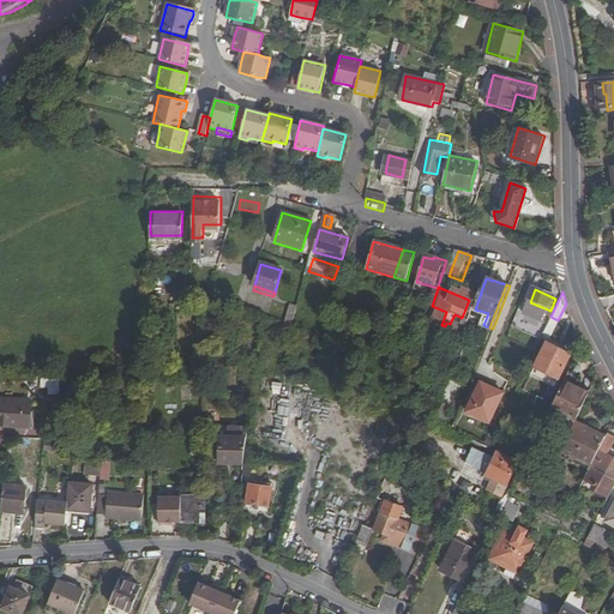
[(559,377),(571,353),(548,343),(537,367),(559,377)]
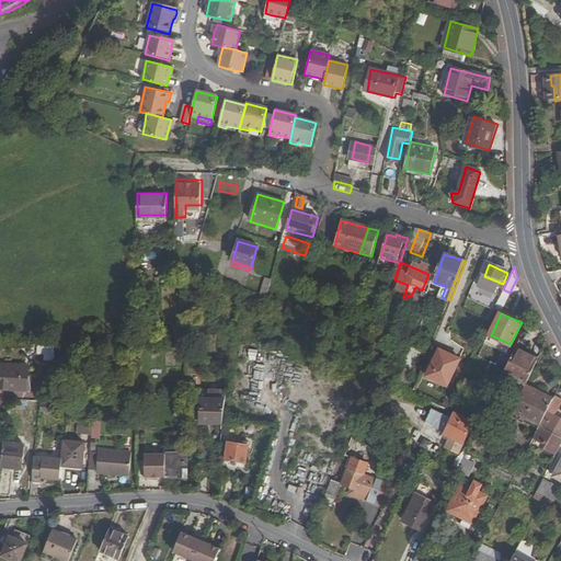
[(56,346),(39,346),(39,356),(56,357),(56,346)]
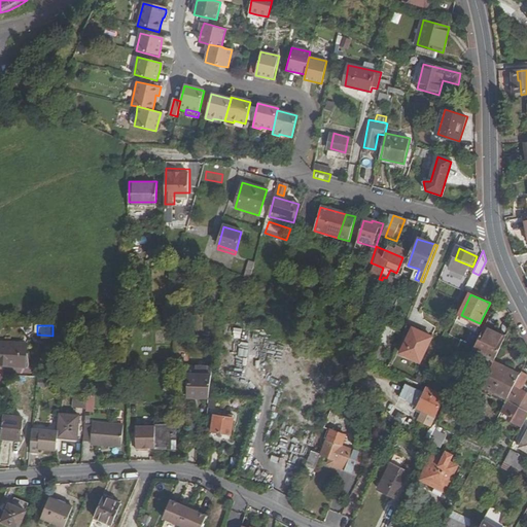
[(495,360),(506,337),(486,326),(475,350),(495,360)]
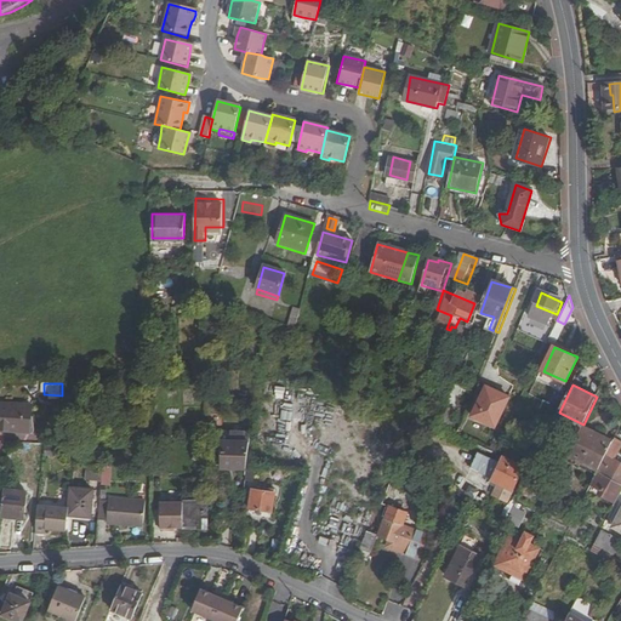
[(496,427),(510,397),(489,387),(483,400),(480,399),(473,416),(496,427)]
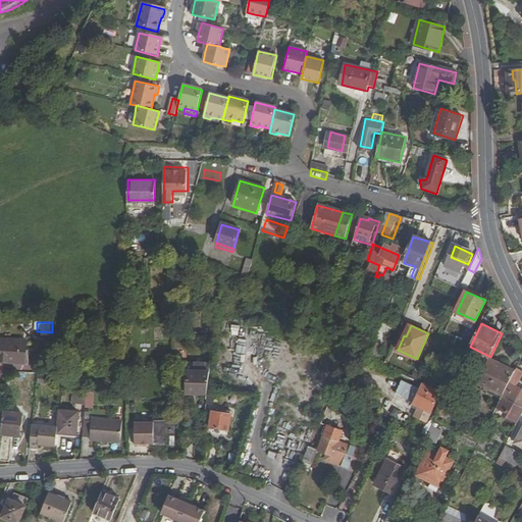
[(0,358),(0,364),(10,366),(11,363),(27,364),(28,344),(1,342),(0,358)]
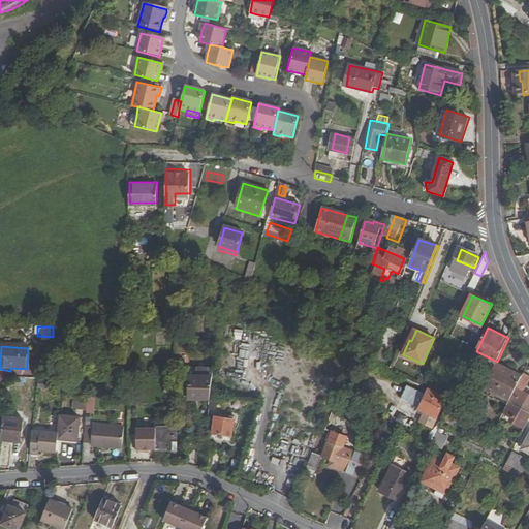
[(511,398),(522,376),(510,370),(508,372),(495,366),(486,385),(511,398)]
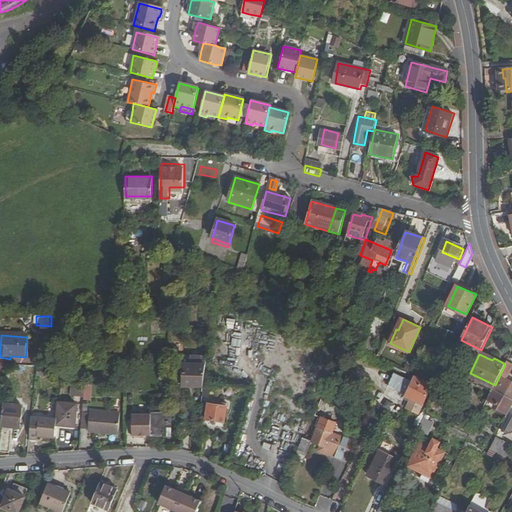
[(183,387),(203,388),(206,358),(183,357),(183,387)]
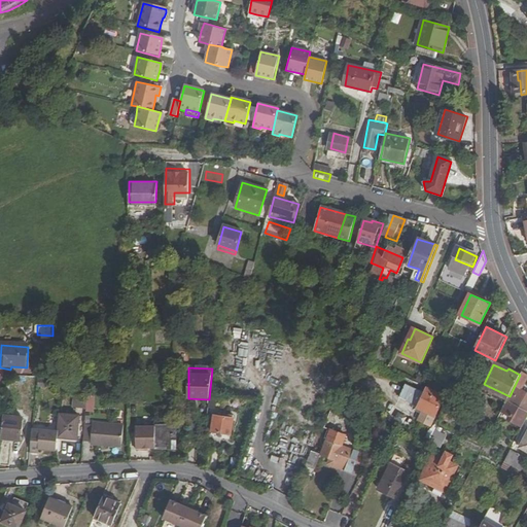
[(522,427),(526,418),(526,393),(521,390),(526,379),(526,375),(522,373),(520,375),(510,396),(502,409),(511,414),(508,419),(522,427)]
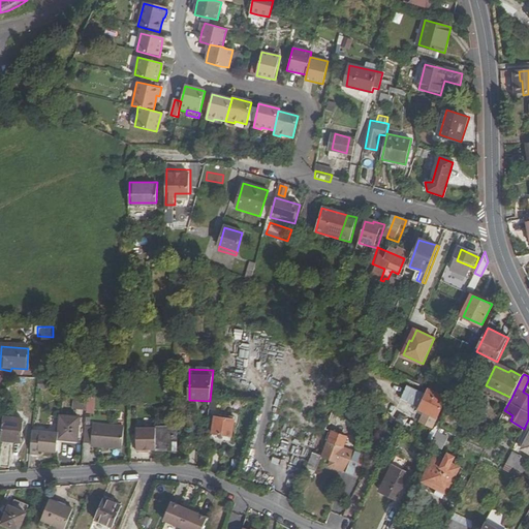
[(447,398),(428,390),(417,411),(423,413),(418,423),(433,429),(447,398)]
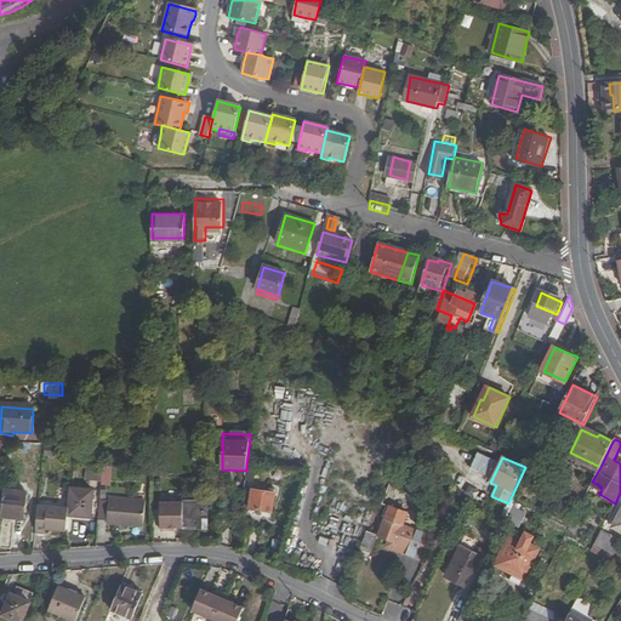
[(92,482),(102,482),(103,466),(93,466),(92,482)]
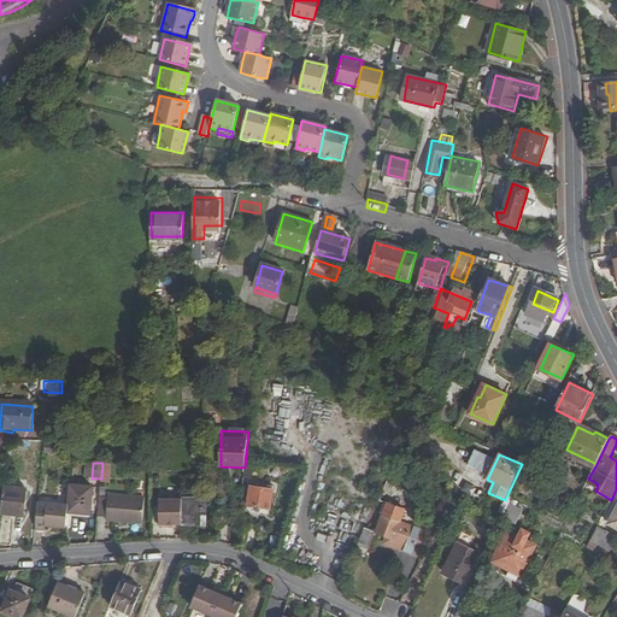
[(609,506),(611,500),(595,491),(598,485),(588,479),(582,492),(609,506)]
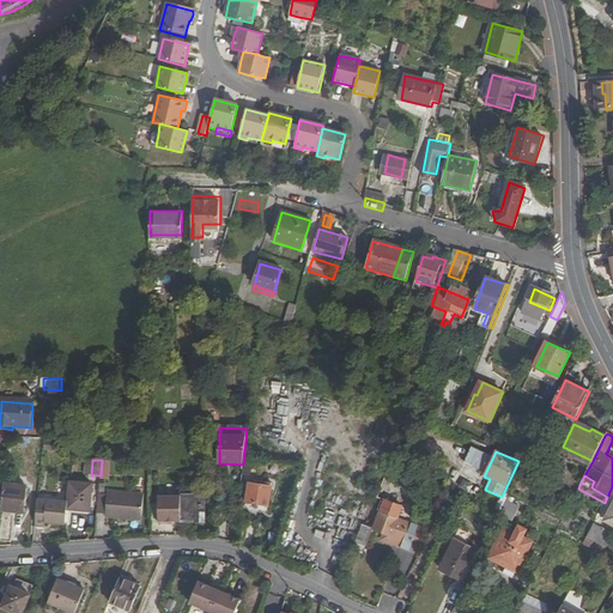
[(252,481),(247,503),(269,508),(274,486),(252,481)]
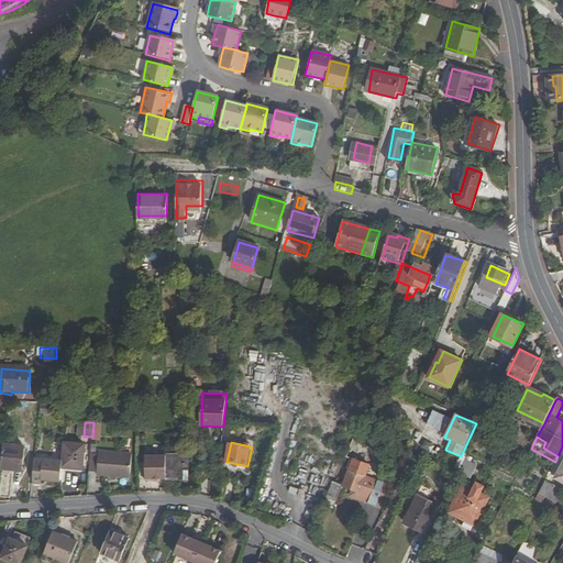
[(66,443),(64,468),(78,470),(83,471),(84,471),(86,445),(66,443)]
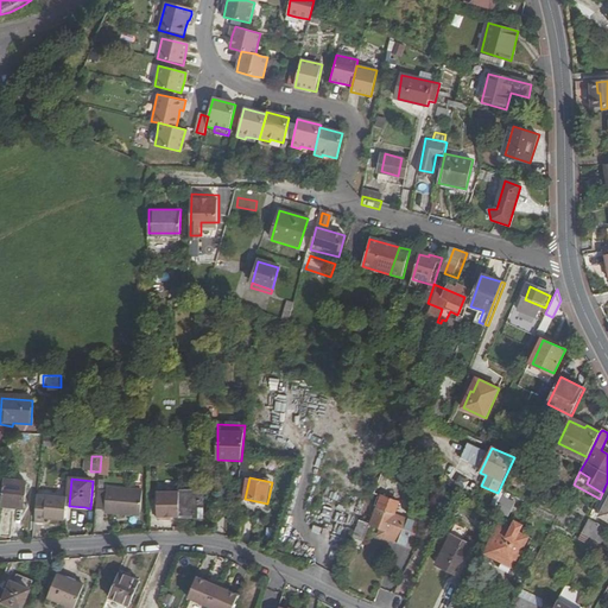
[(4,480),(0,507),(23,510),(25,483),(4,480)]
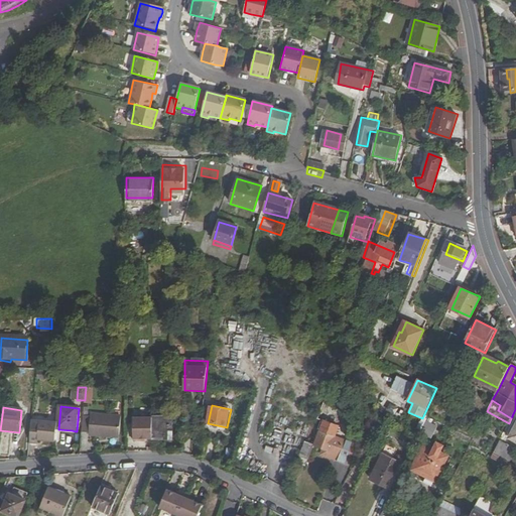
[(84,417),(82,434),(90,434),(91,437),(120,438),(122,417),(92,415),(92,418),(84,417)]
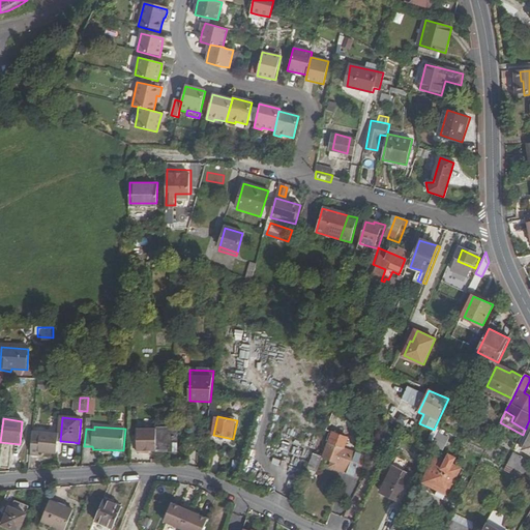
[(159,431),(158,451),(179,452),(180,430),(159,429),(159,431)]
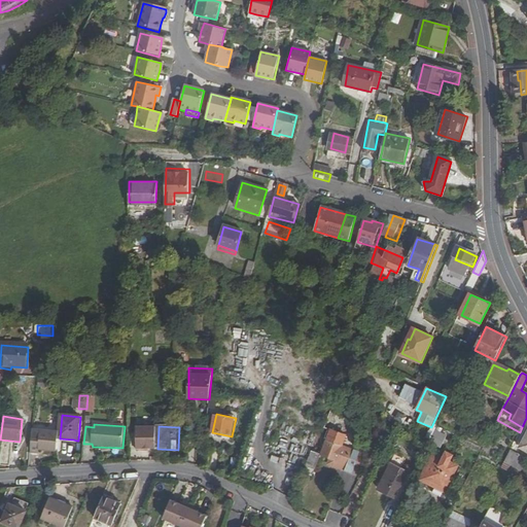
[(150,449),(157,449),(159,428),(138,427),(137,450),(147,450),(147,449),(150,449)]
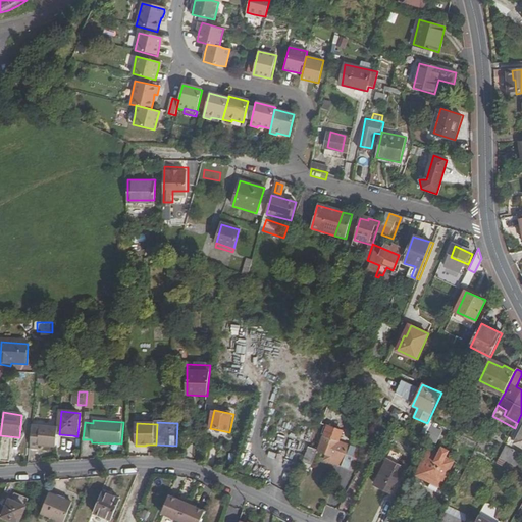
[(32,426),(30,450),(38,450),(38,448),(56,448),(58,434),(58,427),(32,426)]
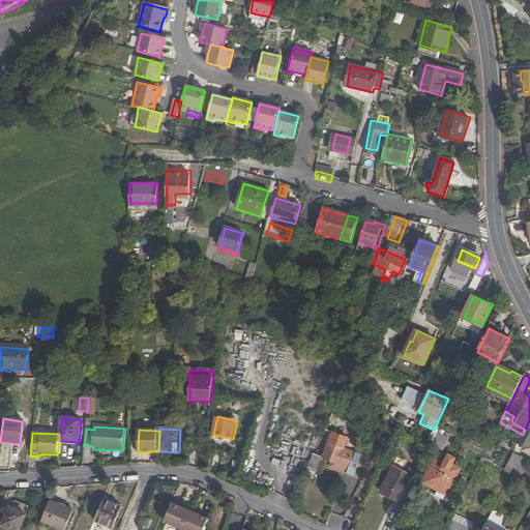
[(439,433),(434,442),(433,444),(439,447),(444,436),(439,433)]
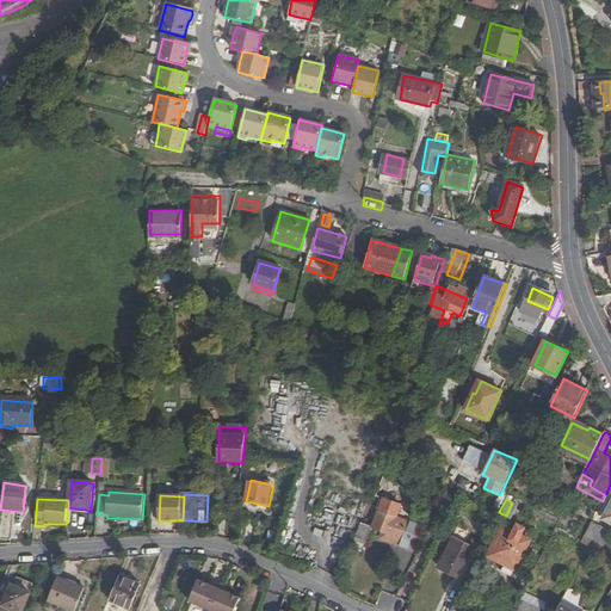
[(384,501),(372,531),(383,535),(390,537),(388,543),(414,551),(421,529),(397,522),(402,508),(384,501)]
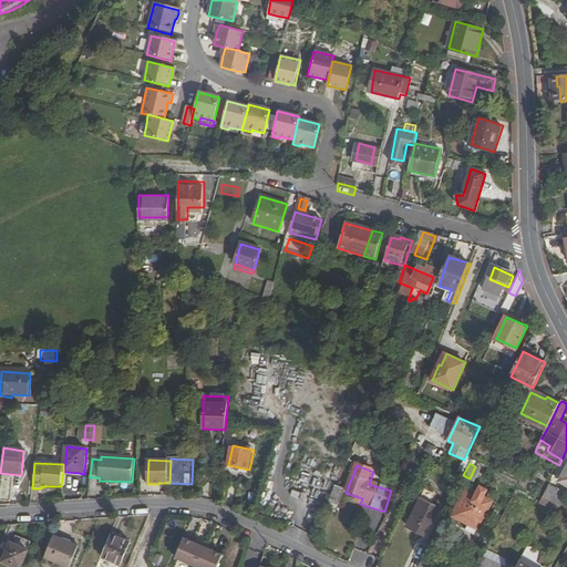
[(63,472),(61,486),(65,486),(66,476),(79,477),(79,473),(64,472),(63,472)]
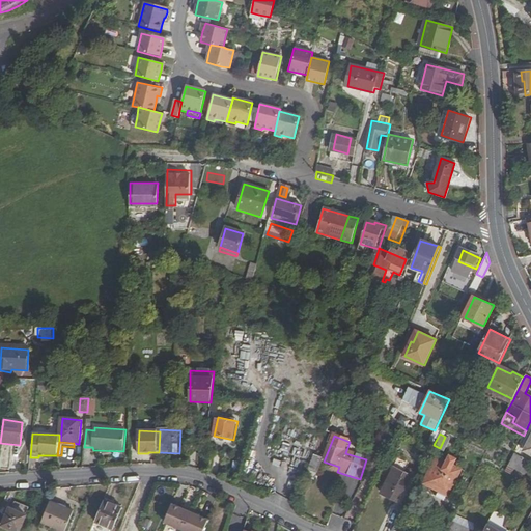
[(527,472),(530,465),(530,459),(516,451),(507,470),(512,473),(516,466),(527,472)]
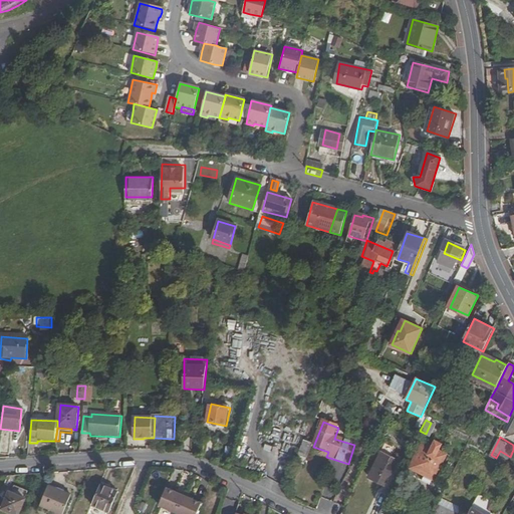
[(304,439),(300,453),(310,456),(314,442),(304,439)]
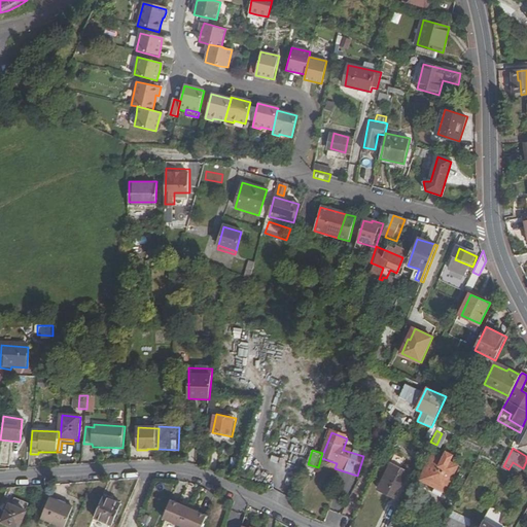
[(445,492),(457,465),(451,461),(454,456),(447,452),(444,459),(432,454),(420,480),(445,492)]
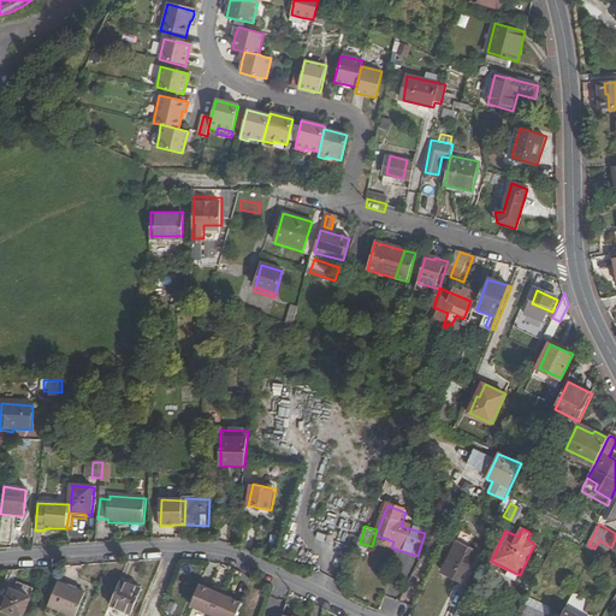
[(448,558),(454,562),(461,546),(477,554),(479,549),(458,538),(448,558)]
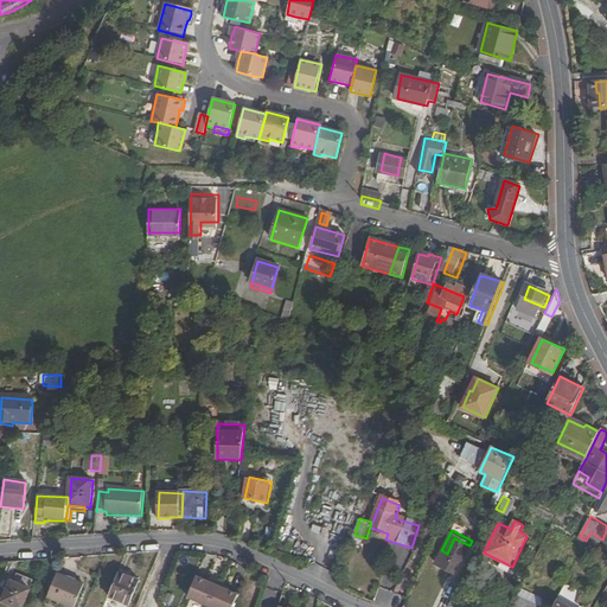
[(454,538),(447,554),(462,561),(470,545),(454,538)]
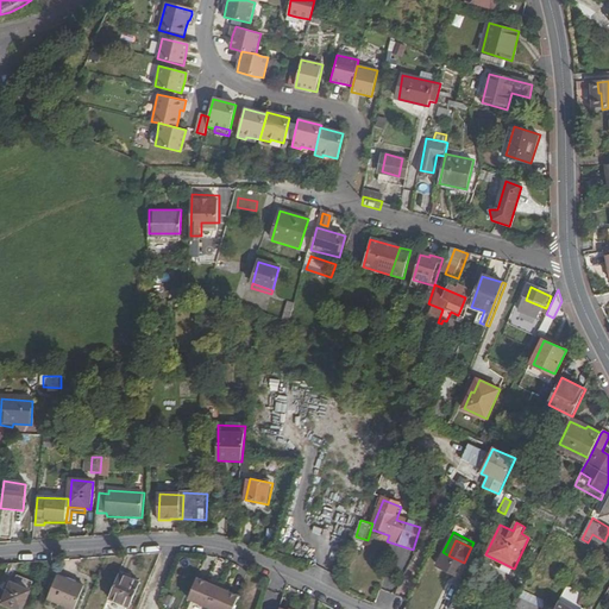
[(51,598),(76,608),(86,586),(61,576),(51,598)]
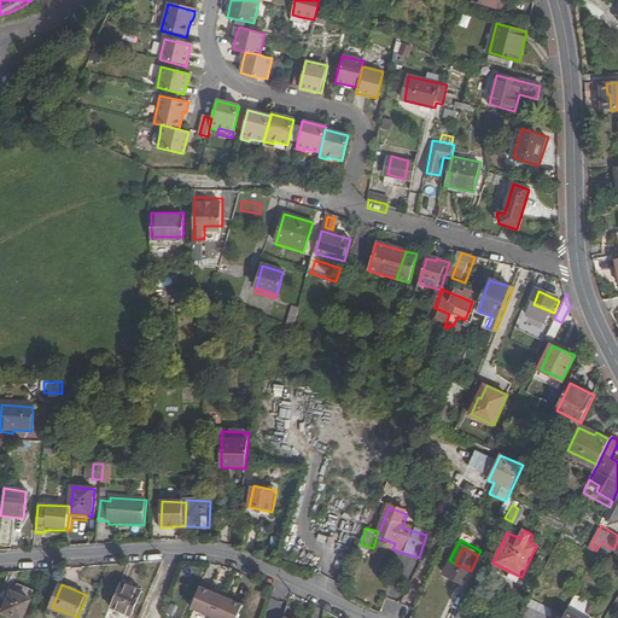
[(233,617),(239,606),(196,586),(187,606),(210,617),(233,617)]
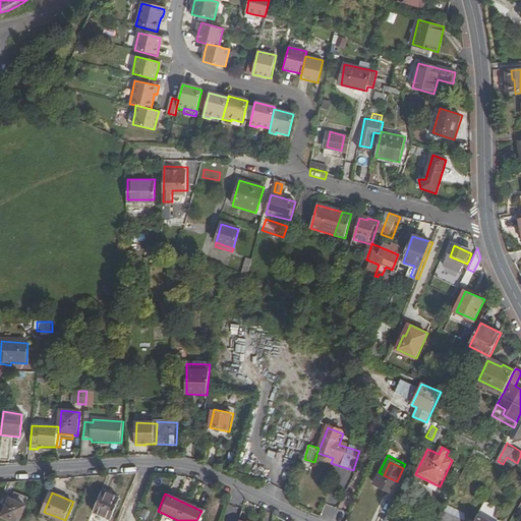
[(19,505),(4,498),(0,507),(0,512),(12,519),(19,505)]
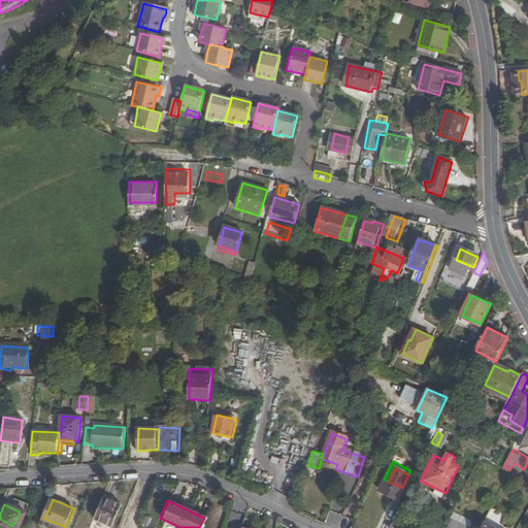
[(111,527),(116,521),(97,513),(90,527),(111,527)]
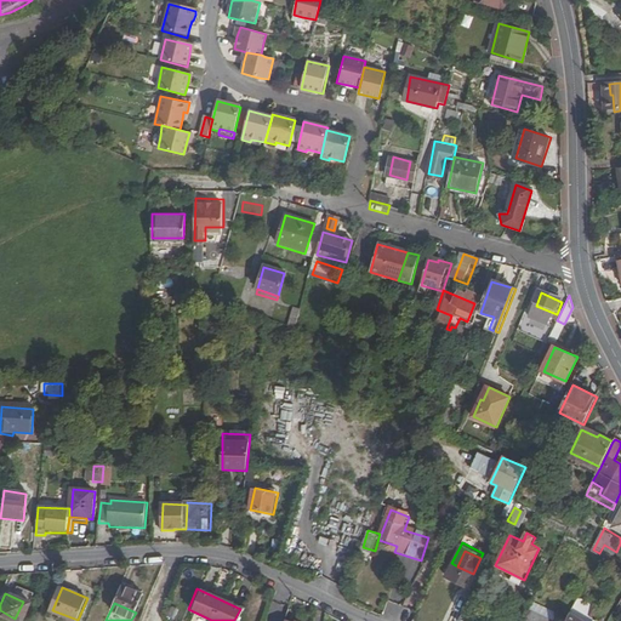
[(531,608),(524,620),(554,620),(556,620),(531,608)]
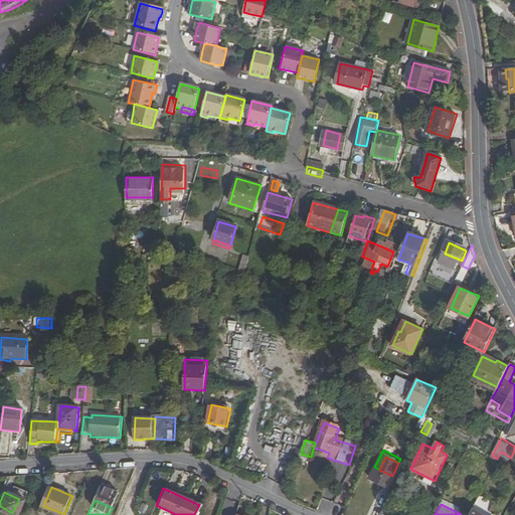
[(379,514),(395,514),(397,511),(384,506),(379,514)]
